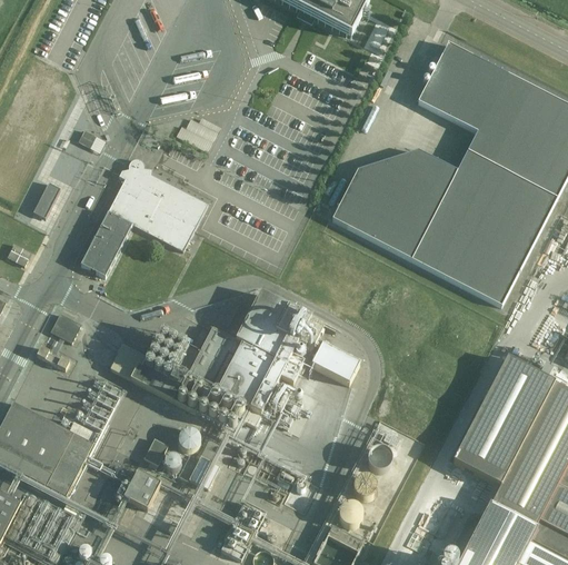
[(366,3),(359,0),(278,0),(300,11),(297,17),(309,22),(312,17),(349,37),(359,17),(361,18),(364,12),(362,11),(366,3)]
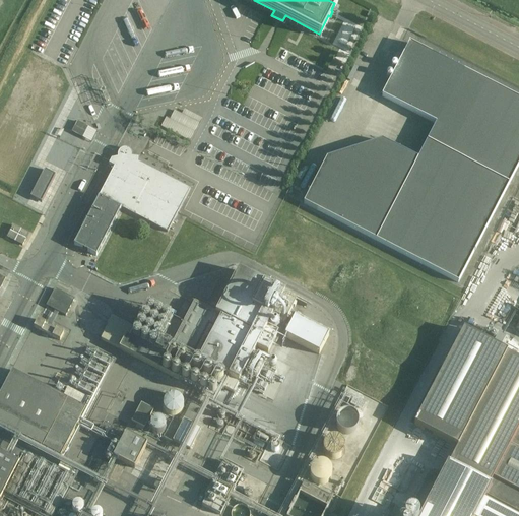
[(353,26),(345,22),(337,39),(344,43),(353,26)]
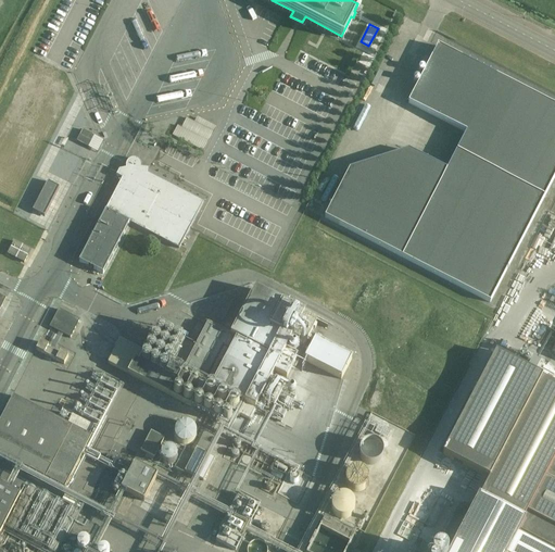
[(349,166),(324,214),(489,299),(554,170),(554,103),(437,42),(407,100),(465,129),(445,167),(407,148),(398,166),(378,157),(349,166)]
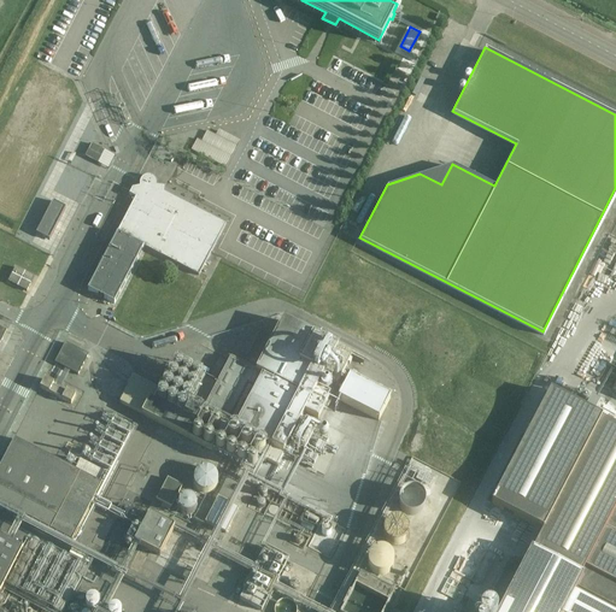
[(191,146),(224,164),(239,137),(218,127),(215,131),(206,127),(200,137),(197,135),(191,146)]
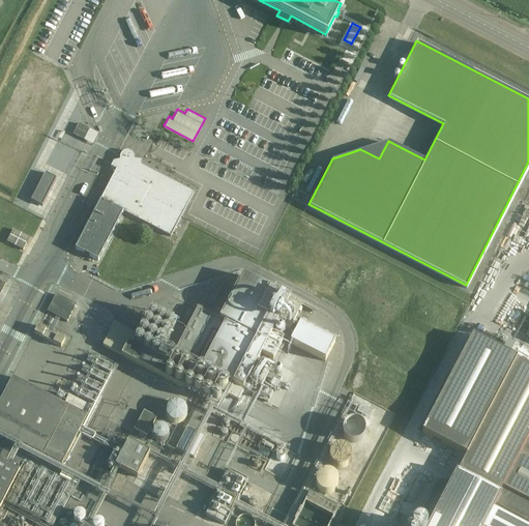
[(78,120),(71,132),(92,142),(98,132),(78,120)]
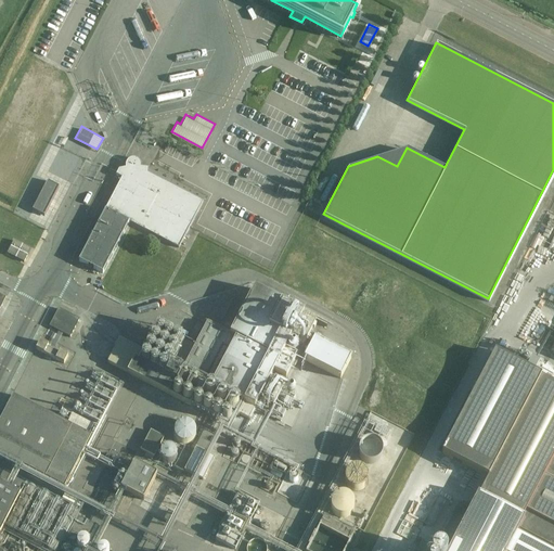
[(132,155),(129,155),(127,157),(126,158),(125,163),(125,165),(118,166),(115,173),(120,175),(77,258),(102,270),(128,219),(178,245),(202,199),(147,170),(149,165),(141,164),(141,162),(140,158),(138,156),(136,155),(132,155)]
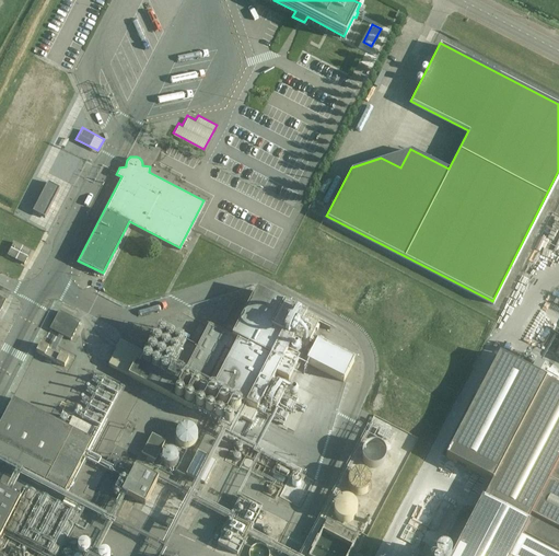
[(47,180),(32,209),(44,215),(58,185),(47,180)]
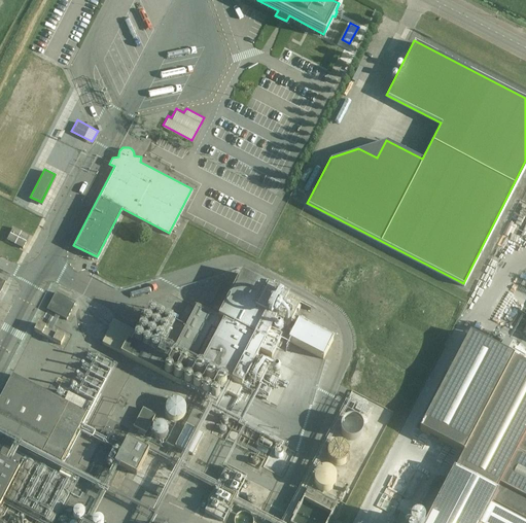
[(6,237),(22,246),(29,233),(12,224),(6,237)]
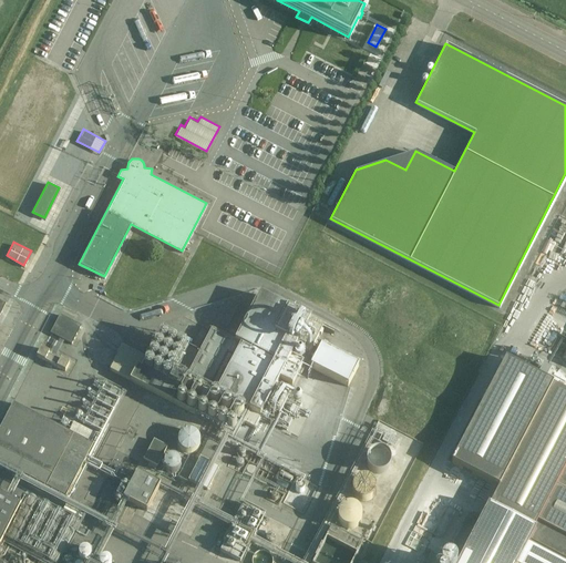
[(204,255),(215,260),(220,251),(208,245),(204,255)]
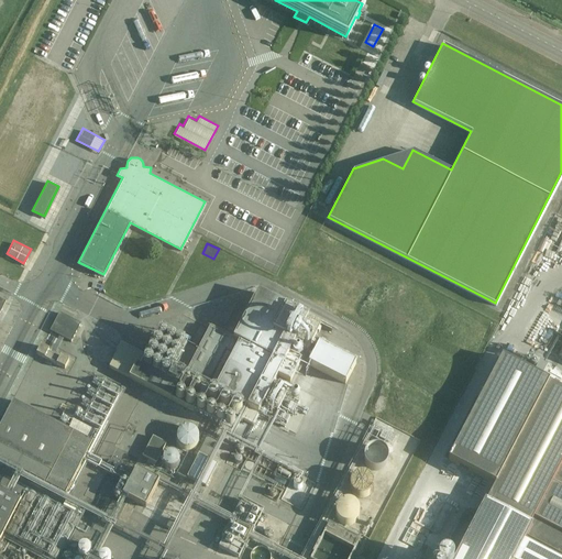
[(252,423),(257,410),(276,374),(289,381),(320,322),(307,316),(256,289),(232,337),(209,325),(184,373),(141,351),(121,341),(109,365),(128,375),(191,408),(199,395),(252,423)]
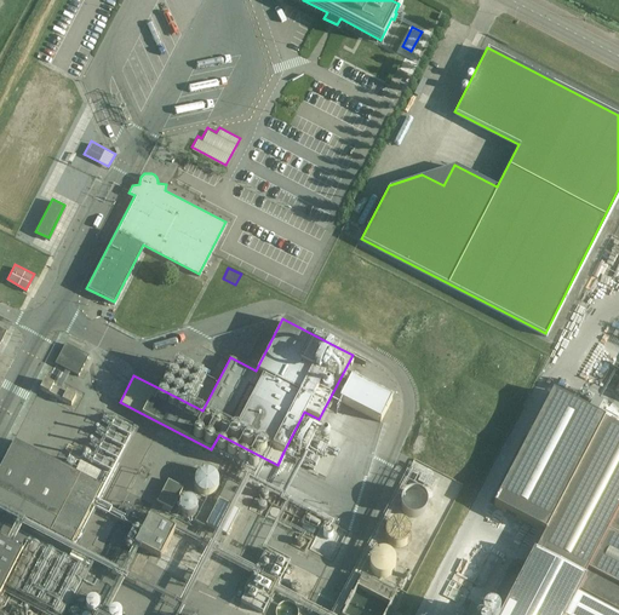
[(53,361),(76,373),(87,352),(64,340),(53,361)]
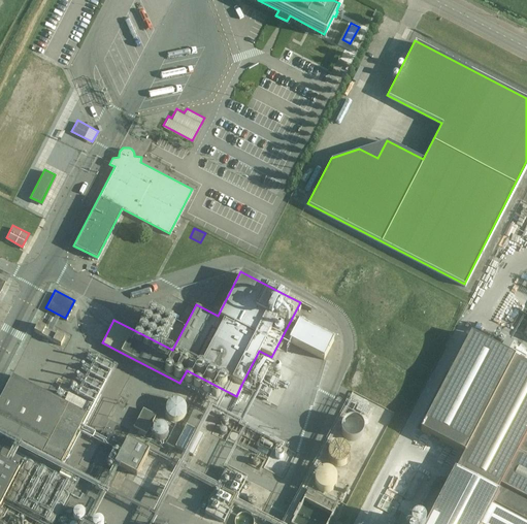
[(158,340),(174,330),(170,323),(179,318),(175,313),(178,310),(170,296),(162,301),(165,305),(158,309),(161,315),(147,323),(158,340)]
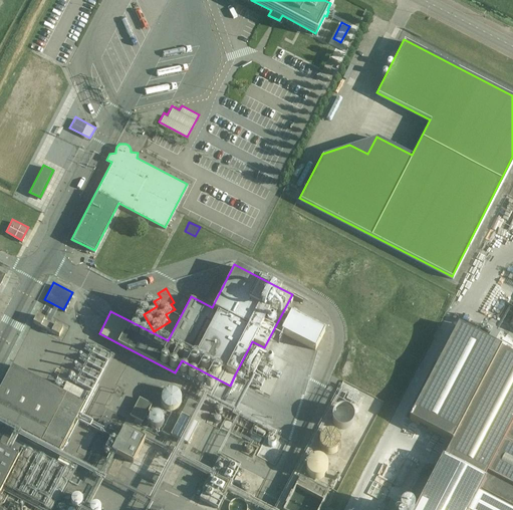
[(323,329),(290,312),(281,330),(314,348),(323,329)]
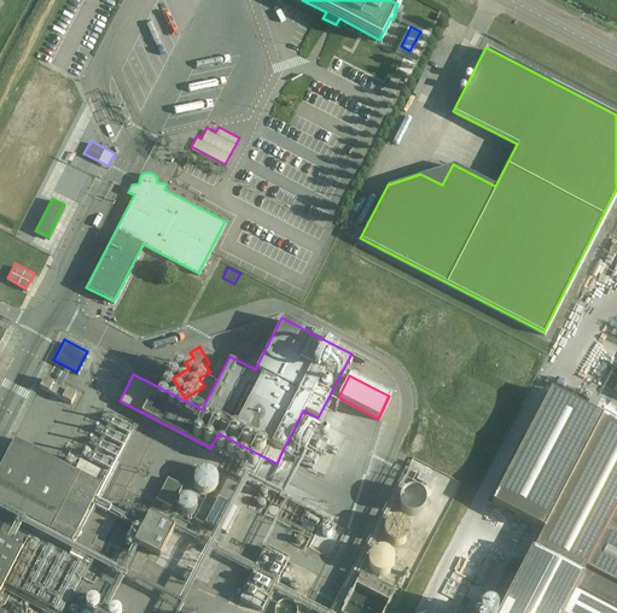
[(44,377),(39,385),(70,401),(75,391),(44,377)]
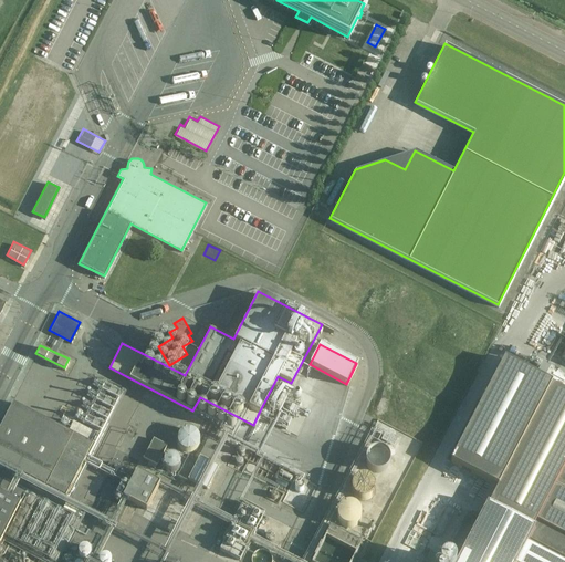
[(564,561),(564,388),(502,356),(497,367),(498,367),(482,398),(478,396),(446,458),(497,485),(488,502),(487,502),(480,514),(473,526),(461,519),(468,508),(448,498),(424,545),(429,548),(421,561),(564,561)]
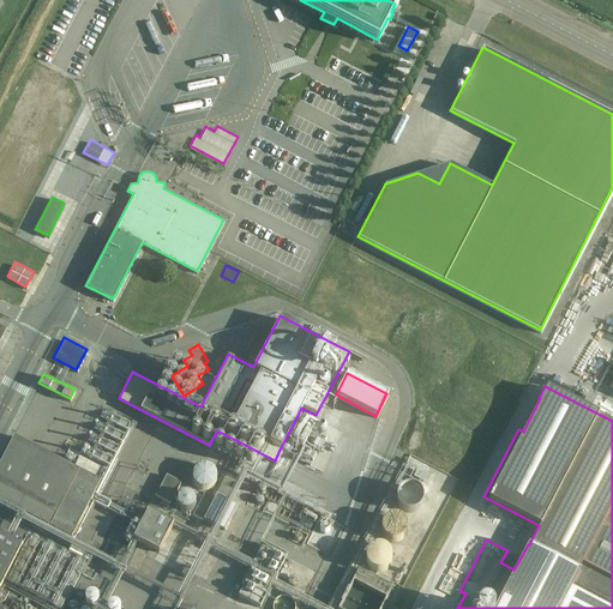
[(354,422),(352,427),(364,433),(366,428),(354,422)]
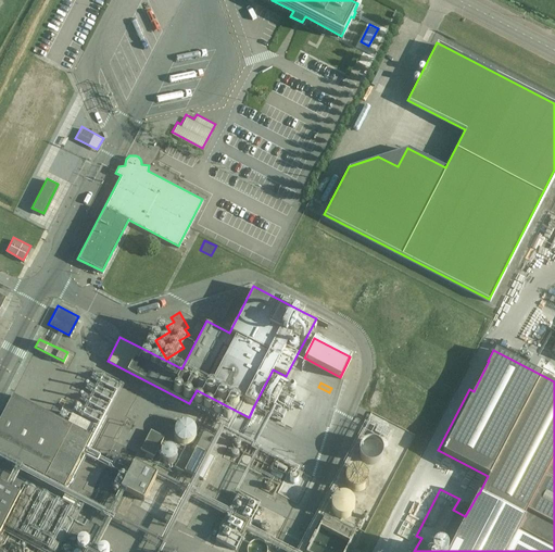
[(12,392),(0,415),(0,452),(64,485),(91,434),(12,392)]
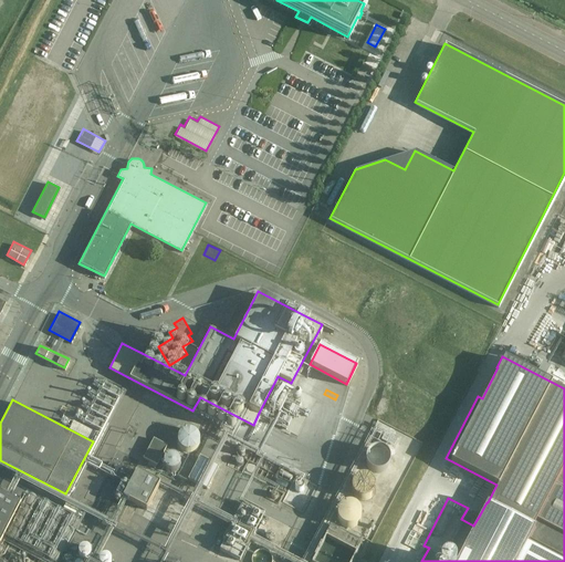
[(106,420),(111,413),(98,407),(94,414),(106,420)]
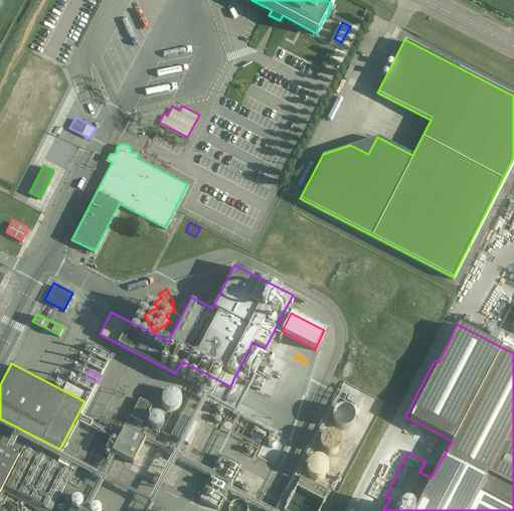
[(180,402),(181,398),(180,394),(178,391),(175,389),(172,388),(171,388),(169,388),(166,389),(164,390),(161,394),(161,397),(161,401),(162,403),(163,405),(166,407),(168,407),(170,408),(173,407),(175,406),(177,405),(179,403),(180,402)]
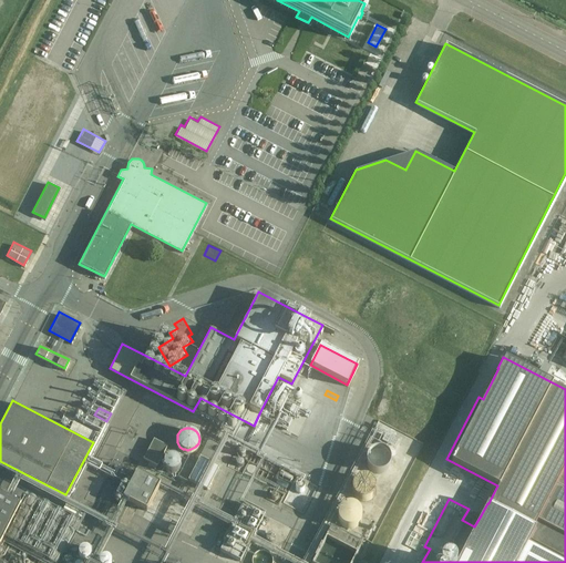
[(166,444),(153,438),(143,456),(156,463),(166,444)]
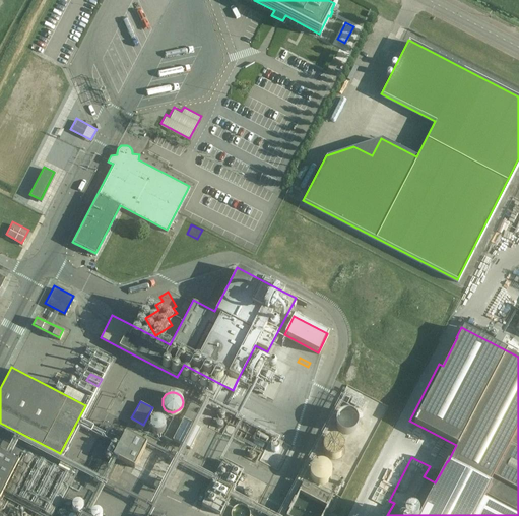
[(236,409),(234,413),(242,418),(245,414),(236,409)]
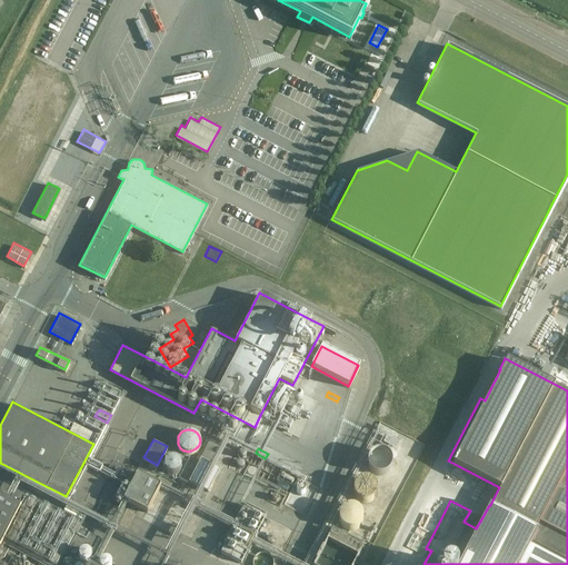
[(179,467),(180,463),(179,459),(178,457),(175,455),(172,455),(169,455),(166,457),(165,459),(163,461),(163,463),(163,466),(166,469),(168,471),(171,472),(175,471),(178,469),(179,467)]
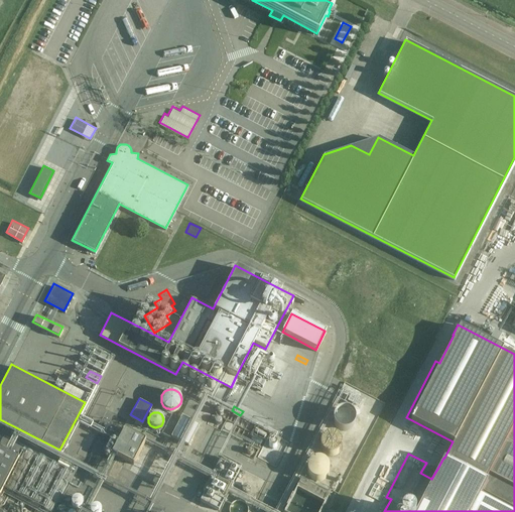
[(181,414),(170,434),(187,443),(199,423),(181,414)]
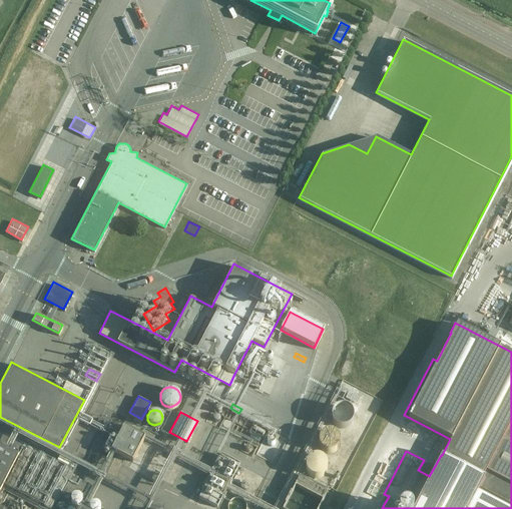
[(110,447),(130,457),(126,464),(156,480),(173,447),(124,421),(110,447)]
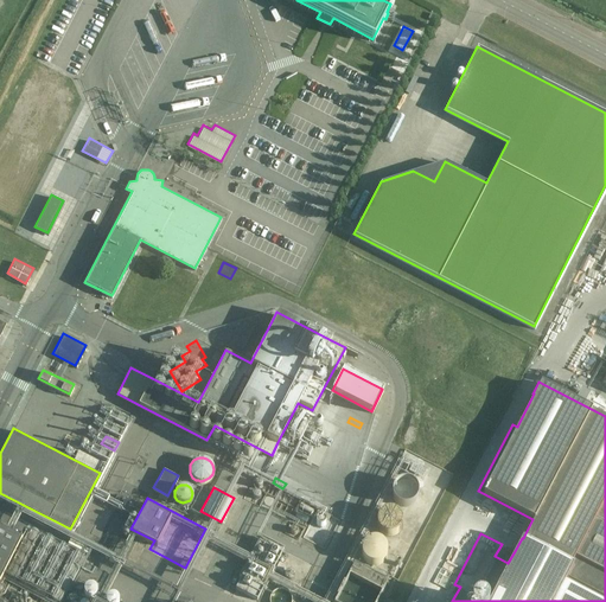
[(116,510),(119,501),(112,499),(108,506),(116,510)]
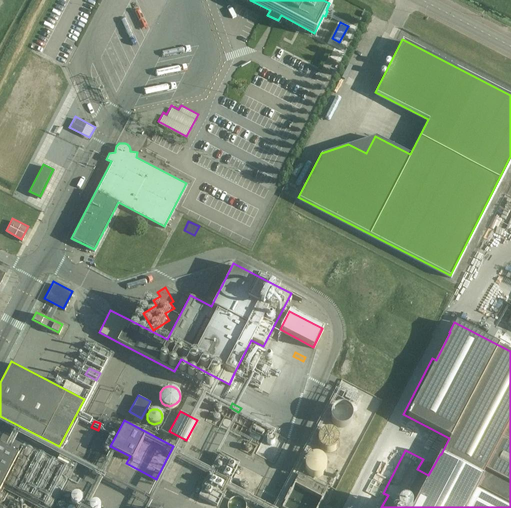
[(337,443),(338,439),(337,435),(336,433),(335,431),(333,430),(331,429),(329,428),(327,428),(323,429),(322,430),(319,431),(318,434),(317,436),(316,439),(317,443),(318,445),(319,447),(321,449),(323,450),(326,450),(328,450),(332,449),(335,447),(336,445),(337,443)]
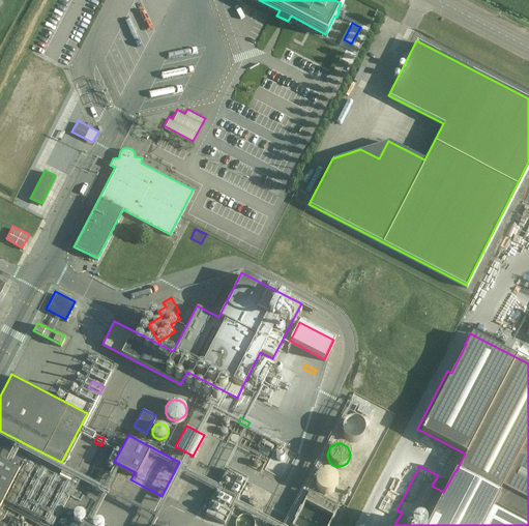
[(0,503),(18,470),(0,461),(0,503)]
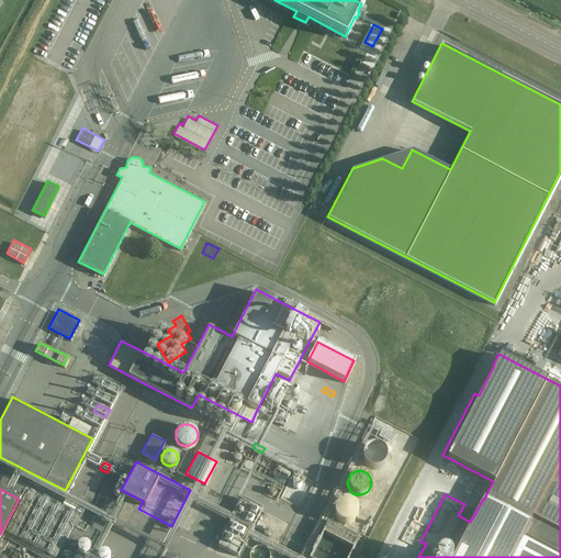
[(240,495),(216,543),(236,553),(260,505),(240,495)]
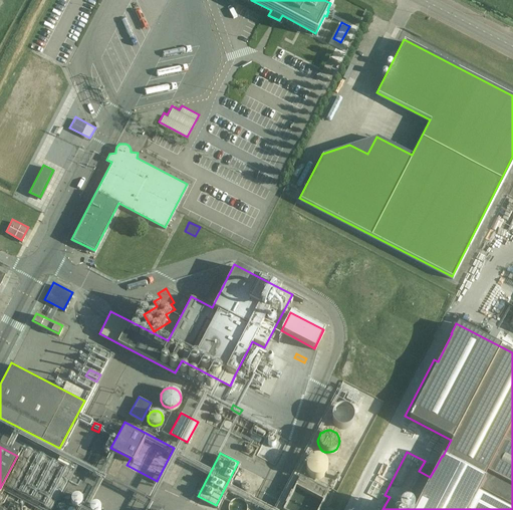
[(327,470),(327,466),(327,462),(326,460),(324,458),(322,456),(320,455),(317,454),(314,454),(311,455),(308,458),(306,461),(305,463),(304,465),(305,469),(306,472),(308,474),(309,475),(311,476),(314,477),(316,477),(318,477),(320,476),(323,475),(324,474),(326,472),(327,470)]
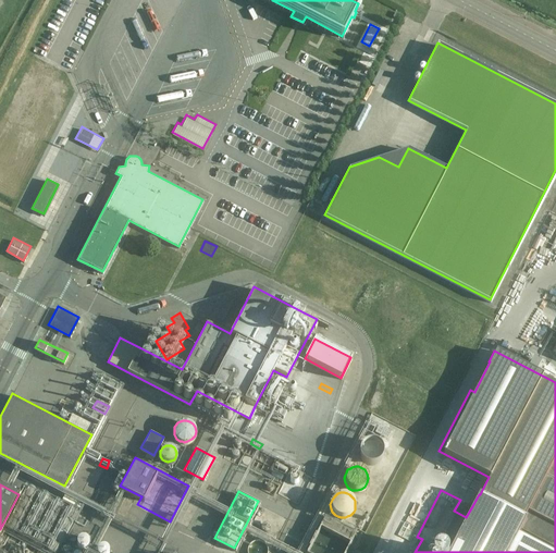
[(324,513),(305,552),(345,552),(357,528),(324,513)]
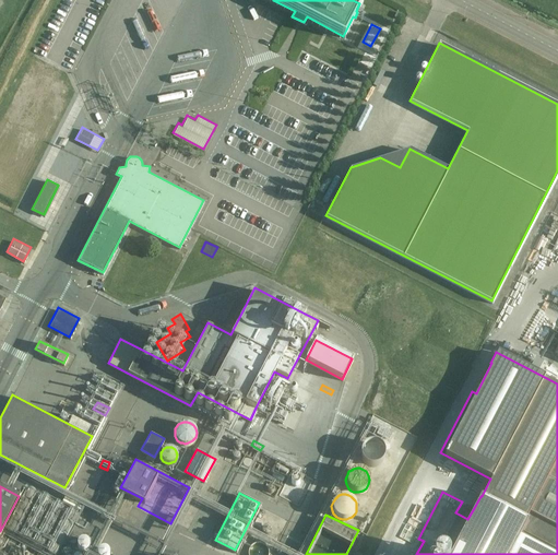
[(274,532),(275,528),(275,527),(274,524),(272,521),(269,520),(265,519),(262,520),(260,522),(258,524),(258,528),(258,532),(260,535),(263,536),(268,538),(271,535),(273,534),(274,532)]
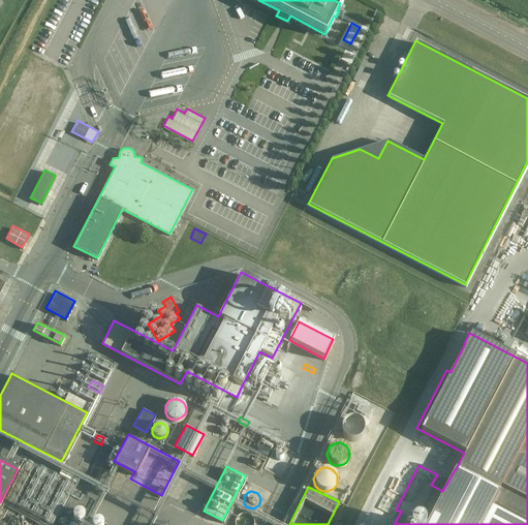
[(251,524),(253,523),(253,520),(253,518),(253,516),(251,513),(248,511),(245,510),(241,511),(240,511),(238,513),(236,515),(235,517),(235,519),(235,521),(235,523),(236,524),(251,524)]
